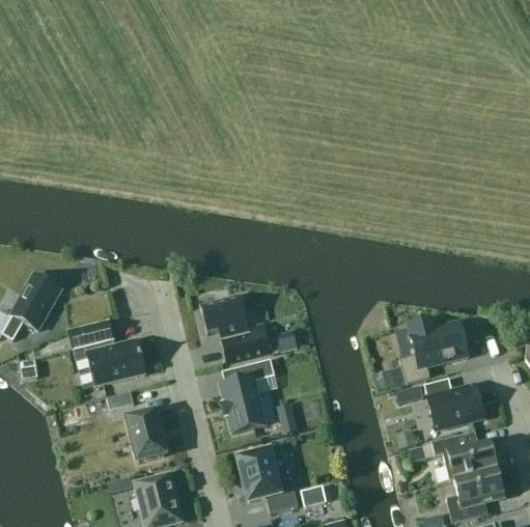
[(0,312),(0,336),(1,334),(12,340),(23,322),(37,330),(60,289),(33,274),(9,314),(11,315),(10,319),(0,312)]
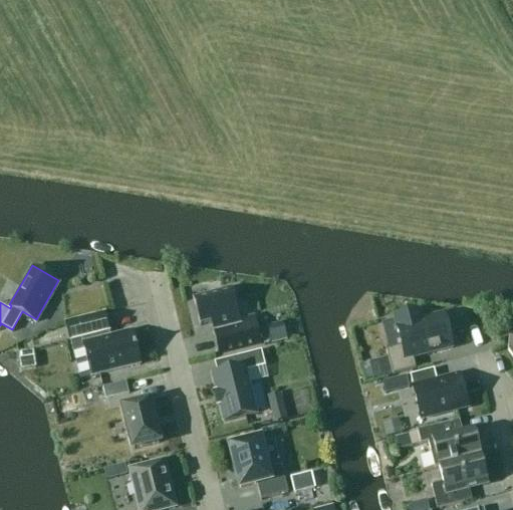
[(241,318),(233,288),(194,298),(201,324),(212,321),(219,350),(262,339),(255,314),(241,318)]
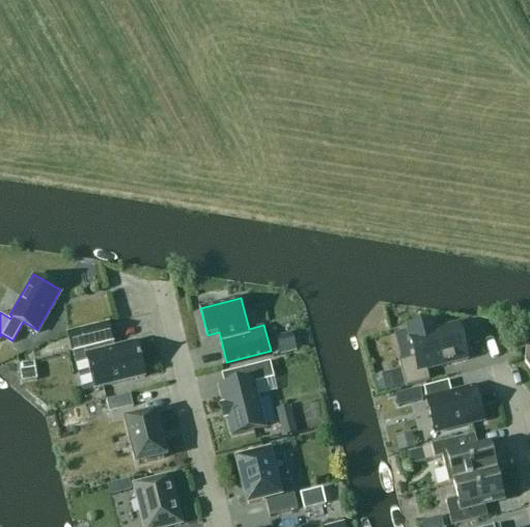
[(70,324),(110,320),(107,299),(67,303),(70,324)]
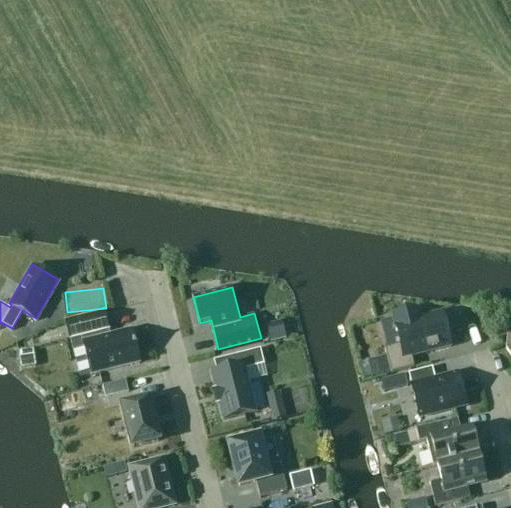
[(413,365),(410,353),(451,343),(442,311),(419,317),(417,307),(377,317),(390,370),(413,365)]
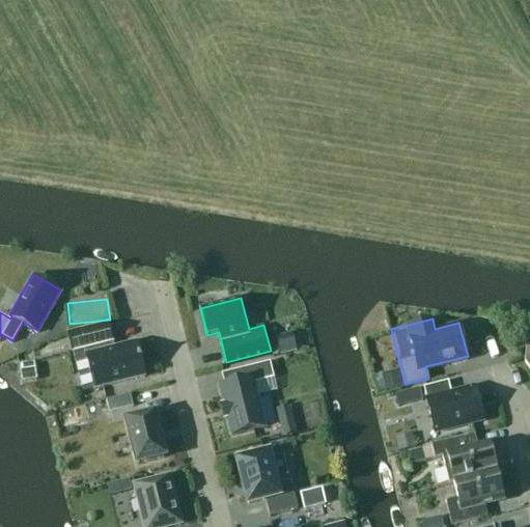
[(67,331),(72,350),(85,345),(87,352),(86,352),(94,386),(145,373),(136,339),(110,347),(109,340),(112,339),(108,322),(67,331)]
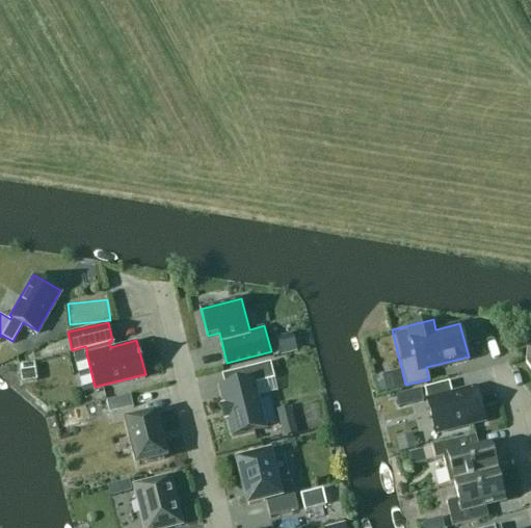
[(266,425),(255,381),(274,376),(270,361),(222,372),(226,385),(220,386),(224,404),(222,404),(223,407),(226,406),(227,414),(224,414),(226,417),(228,416),(232,433),(266,425)]
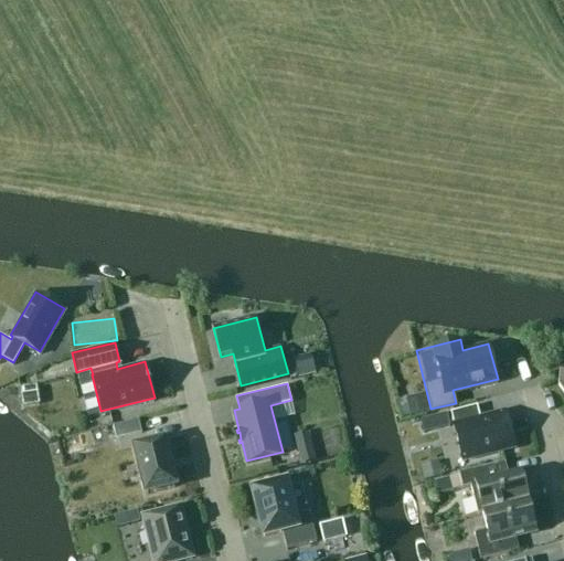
[(481,416),(478,403),(451,410),(464,458),(514,445),(506,410),(481,416)]
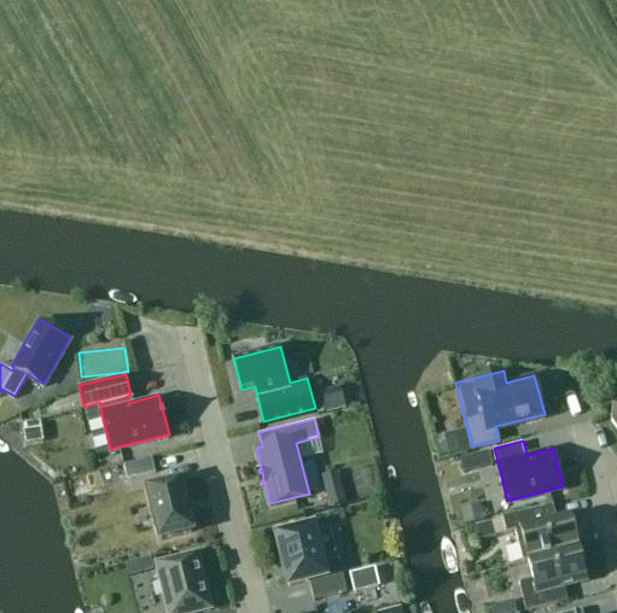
[(466,463),(494,461),(493,444),(465,448),(466,463)]
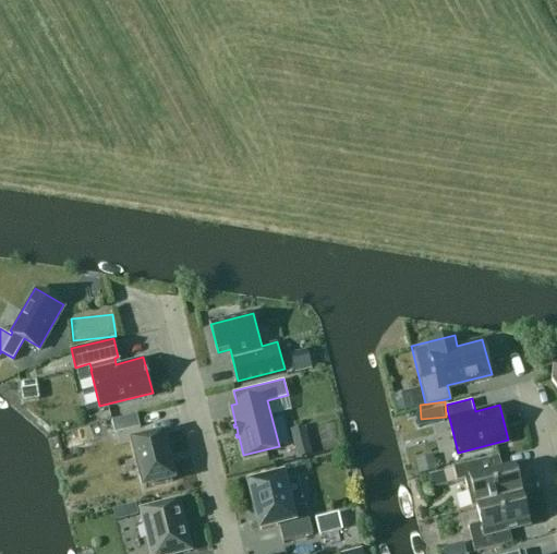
[(141,423),(137,410),(112,417),(116,429),(141,423)]
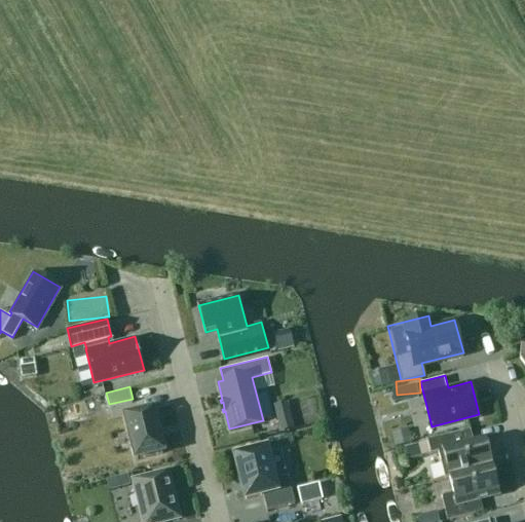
[(269,403),(274,427),(288,425),(283,400),(269,403)]
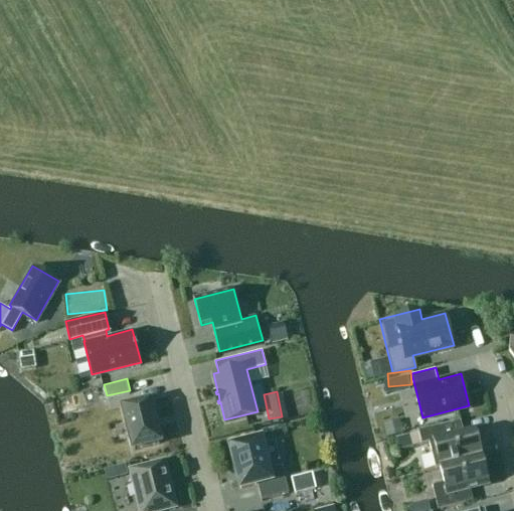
[(133,448),(160,441),(150,399),(123,406),(133,448)]
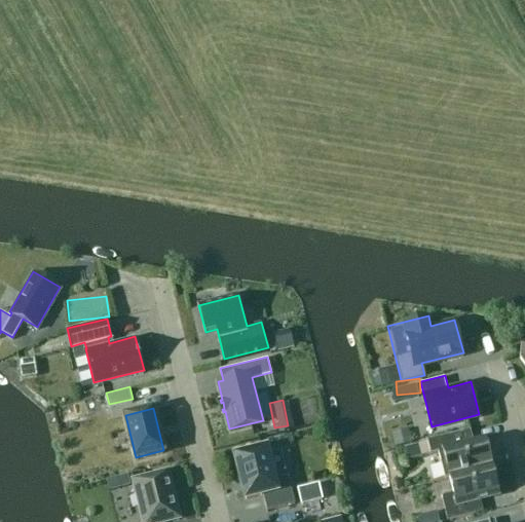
[(467,442),(464,430),(423,440),(427,453),(435,451),(441,478),(446,477),(492,465),(485,438),(467,442)]
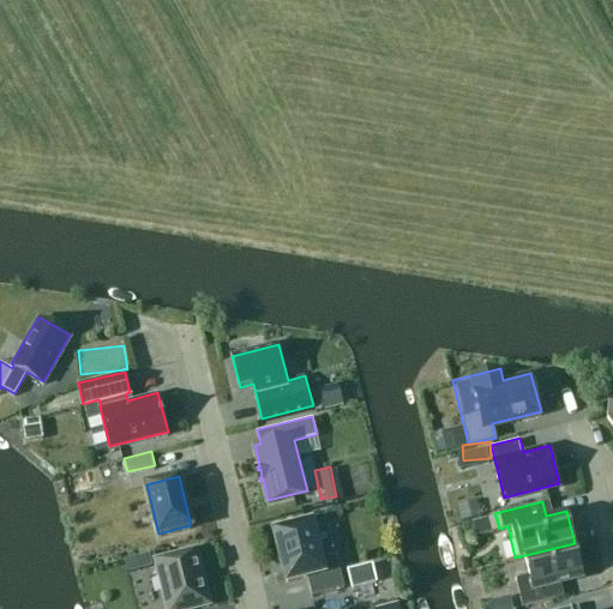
[(491,514),(472,519),(475,532),(494,528),(491,514)]
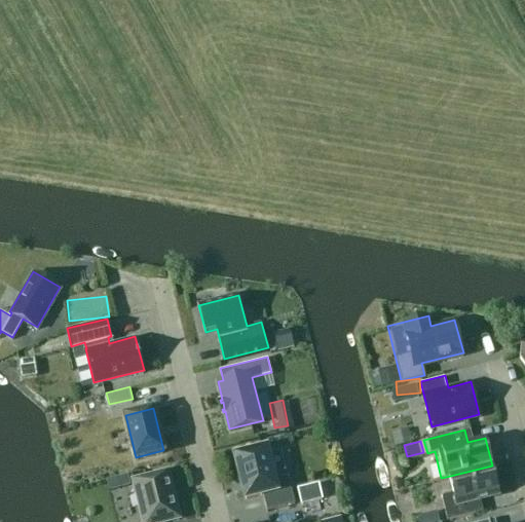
[(236,455),(247,497),(265,492),(269,509),(295,502),(289,477),(274,480),(266,447),(236,455)]
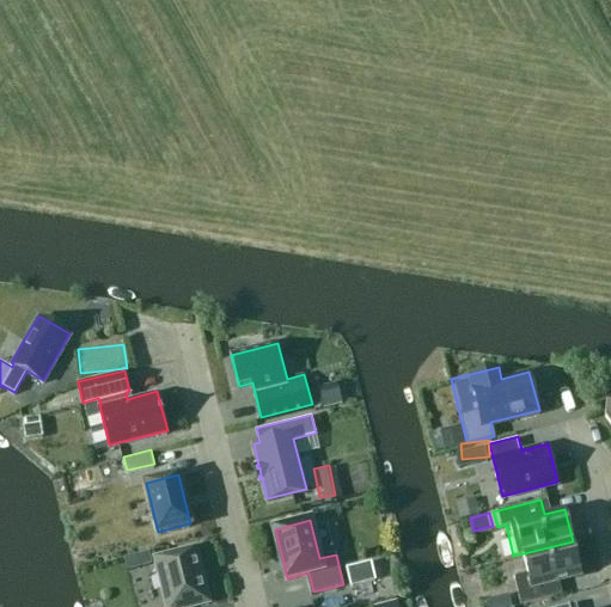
[(580,572),(573,541),(519,555),(524,574),(509,577),(517,604),(525,601),(556,594),(553,580),(580,572)]
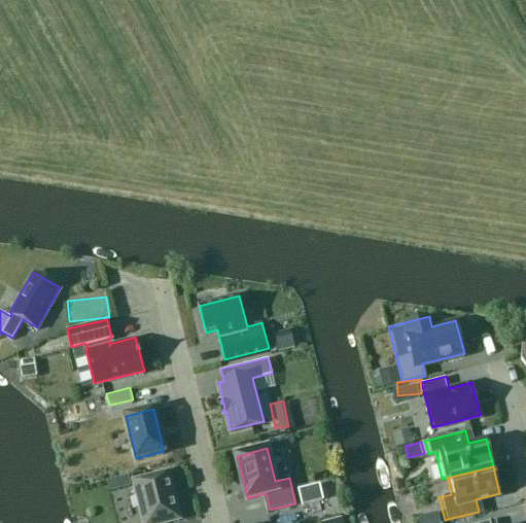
[(158,522),(159,522),(180,517),(169,469),(133,479),(144,522),(158,522)]
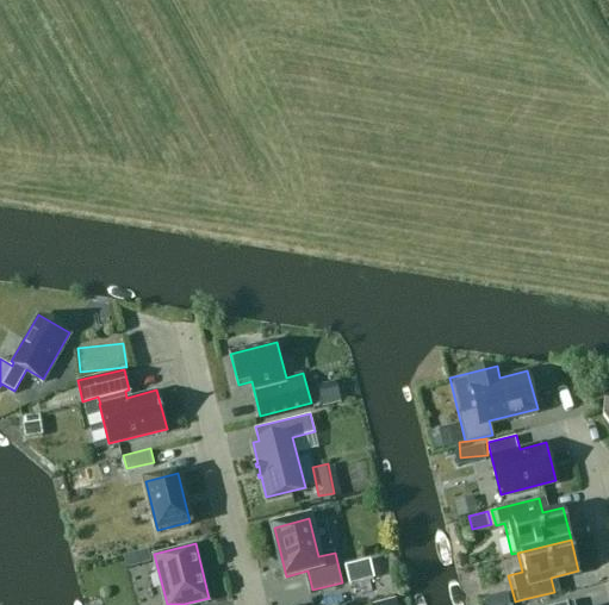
[(373,577),(368,560),(345,566),(349,582),(373,577)]
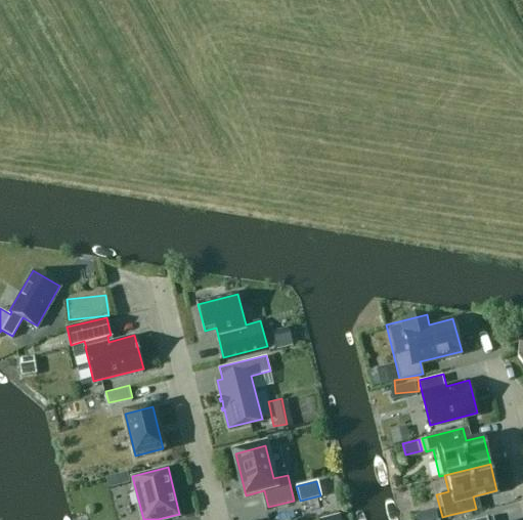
[(416,509),(417,519),(429,519),(440,519),(438,506),(416,509)]
